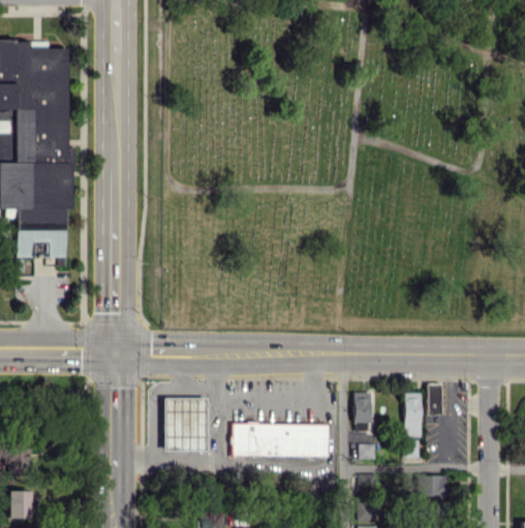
[(70,49),(49,48),(49,40),(0,39),(0,109),(16,110),(14,162),(0,162),(0,208),(17,209),(17,256),(33,257),(33,242),(48,242),(48,257),(59,257),(59,266),(65,266),(66,209),(67,209),(70,49)]
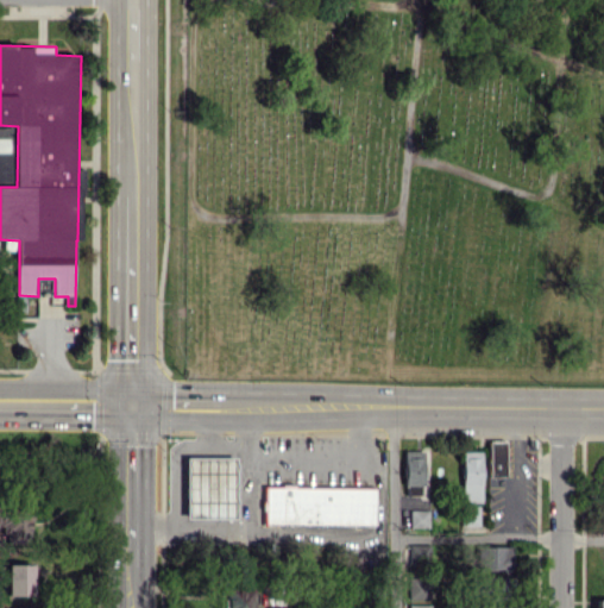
[(0,151),(11,152),(11,139),(0,138),(0,151)]
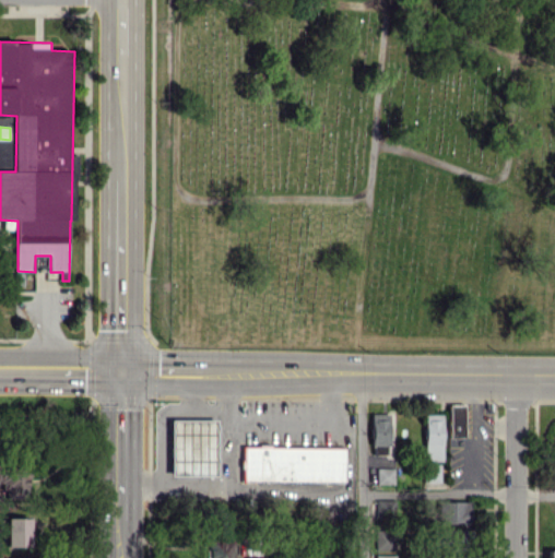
[(467,438),(468,405),(452,405),(451,438),(467,438)]
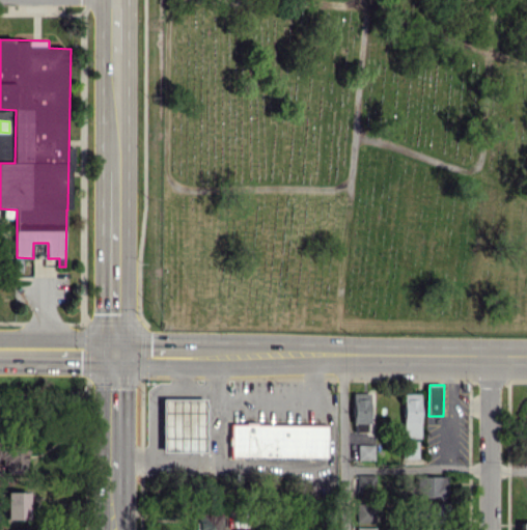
[(371,393),(355,394),(356,431),(372,431),(371,393)]
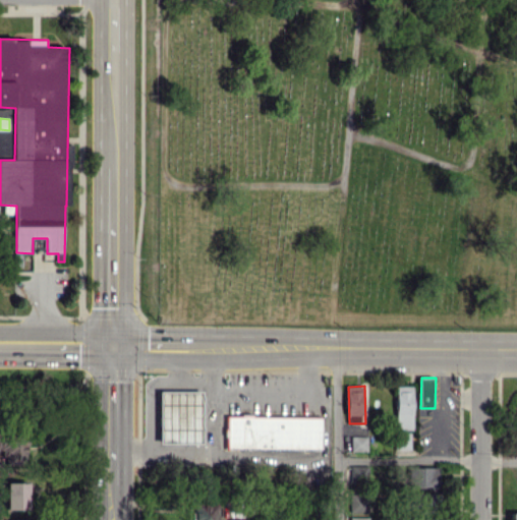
[(399,430),(415,429),(414,387),(398,387),(399,430)]
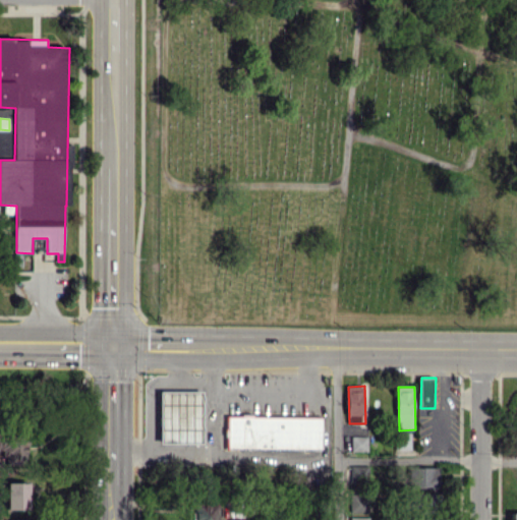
[(205,392),(162,392),(162,444),(205,444),(205,392)]
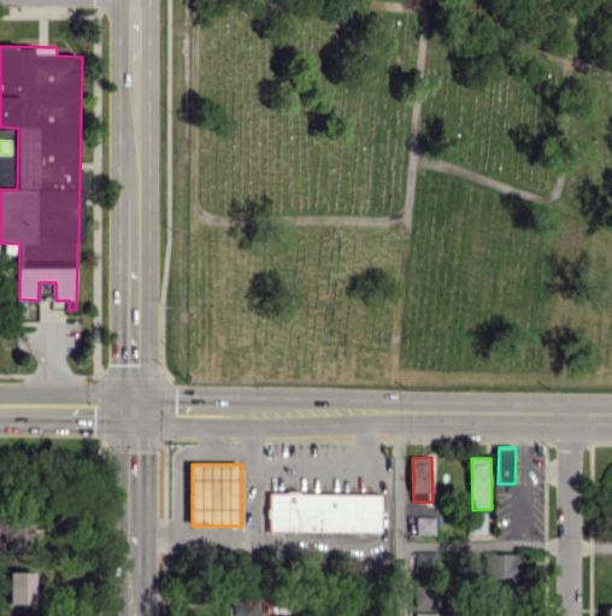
[(383,533),(383,494),(272,493),(271,532),(383,533)]
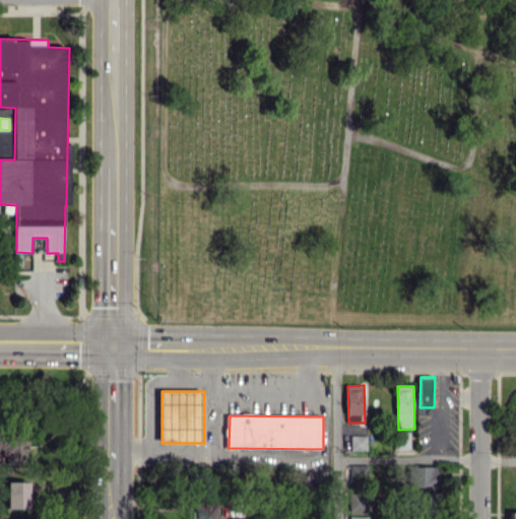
[(412,449),(412,432),(398,433),(398,450),(412,449)]
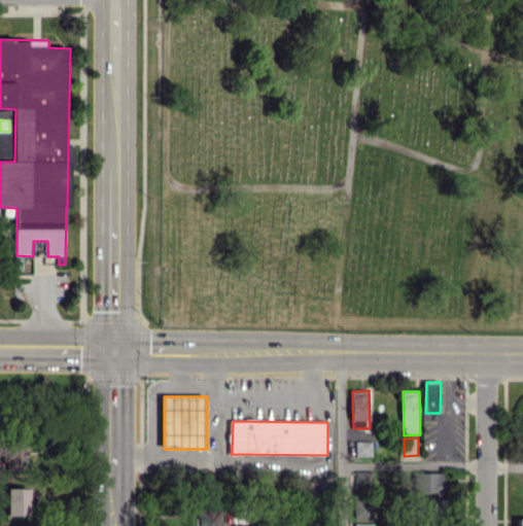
[(375,456),(374,442),(354,443),(355,456),(375,456)]
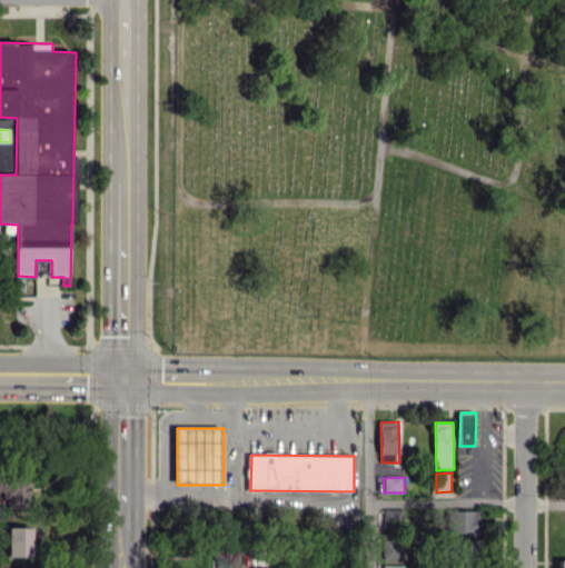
[(405,510),(386,509),(386,526),(405,527),(405,510)]
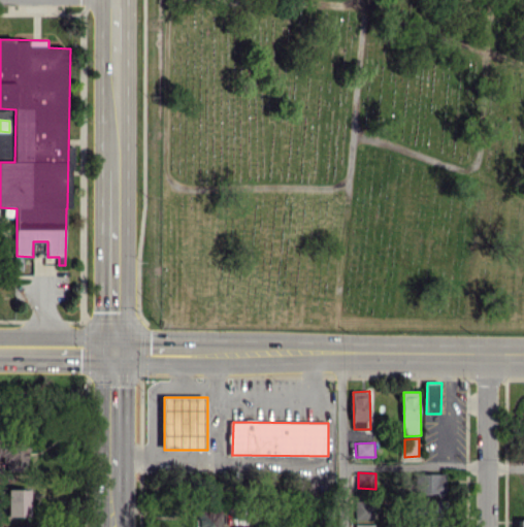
[(447,495),(448,474),(418,473),(418,494),(447,495)]
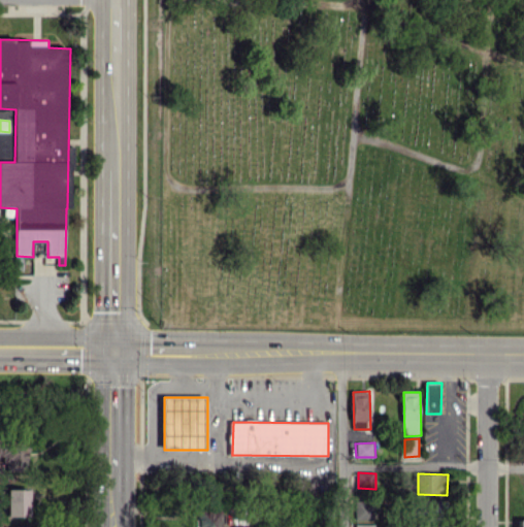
[(10,492),(9,517),(32,518),(32,492),(10,492)]
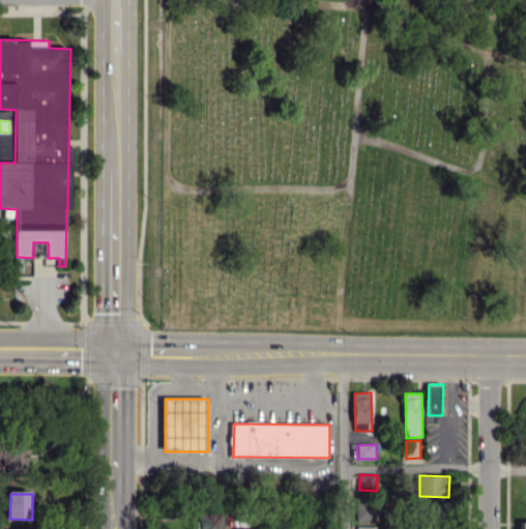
[(359,502),(359,521),(377,522),(378,503),(359,502)]
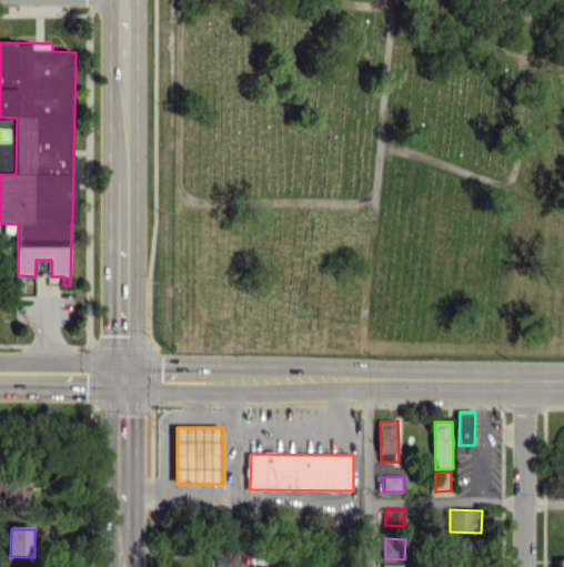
[(239,566),(239,548),(212,548),(211,566),(239,566)]
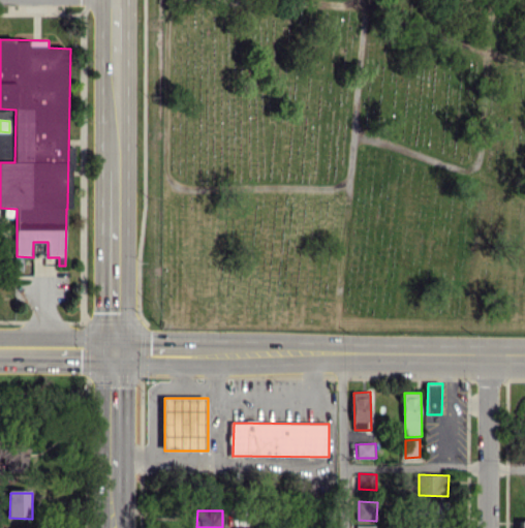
All buildings are outlined.
